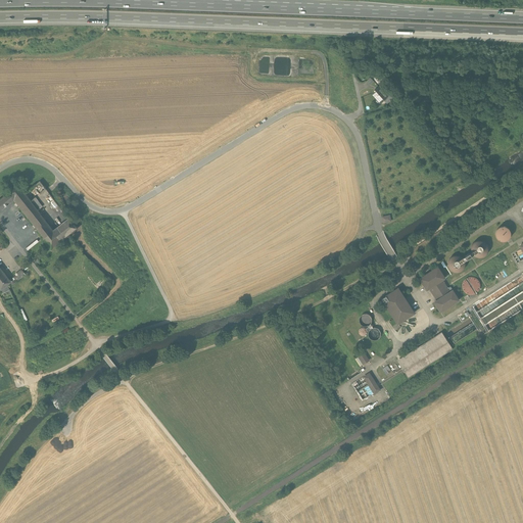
[(387,97),(378,88),(372,94),(380,103),(387,97)]
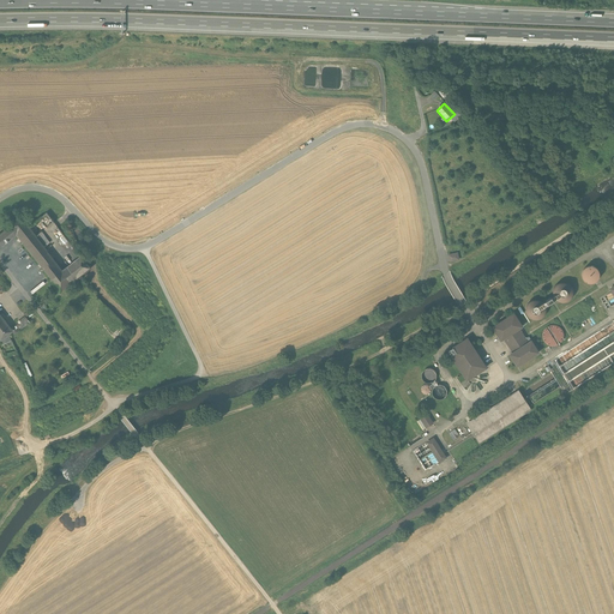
[(47,215),(30,228),(37,238),(54,224),(47,215)]
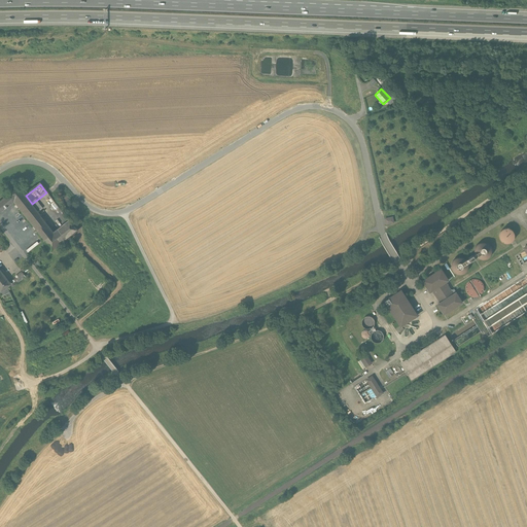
[(70,221),(56,235),(32,204),(26,196),(20,187),(0,203),(0,290),(2,292),(12,284),(0,269),(0,213),(13,203),(54,252),(77,230),(70,221)]
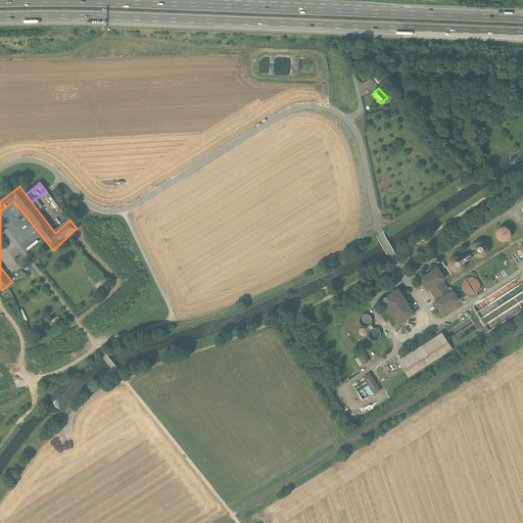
[(501,242),(504,242),(506,241),(508,240),(510,238),(511,235),(511,233),(509,230),(508,228),(505,227),(503,227),(500,227),(497,229),(495,231),(495,234),(495,236),(496,239),(498,240),(501,242)]
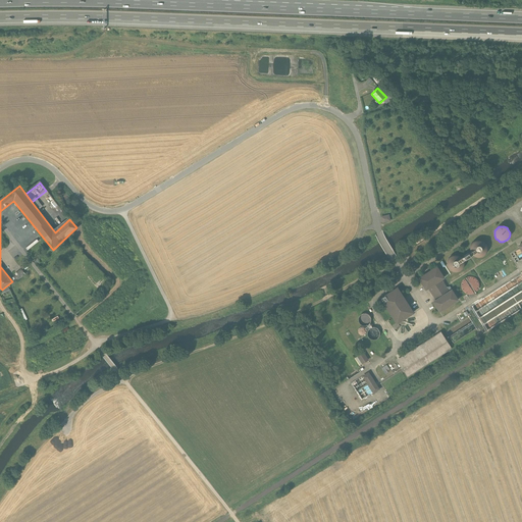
[(453,272),(456,272),(459,271),(462,270),(464,267),(465,264),(464,261),(472,255),(473,256),(476,257),(479,258),(482,257),(485,255),(486,253),(487,250),(487,247),(486,244),(484,242),(481,240),(478,240),(475,241),(472,243),(471,245),(470,248),(470,251),(470,252),(462,257),(461,256),(458,255),(455,255),(452,255),(450,257),(448,260),(447,262),(447,265),(449,268),(451,270),(453,272)]
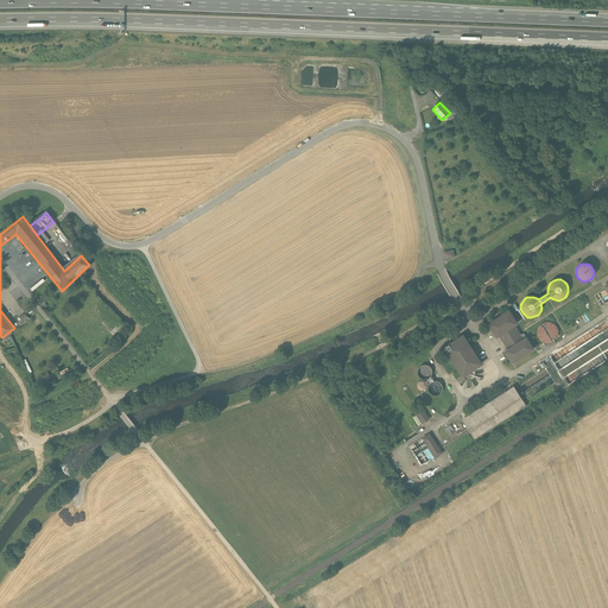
[(508,311),(488,324),(496,337),(499,335),(508,349),(505,352),(512,363),(533,349),(526,339),(523,340),(514,327),(517,324),(508,311)]
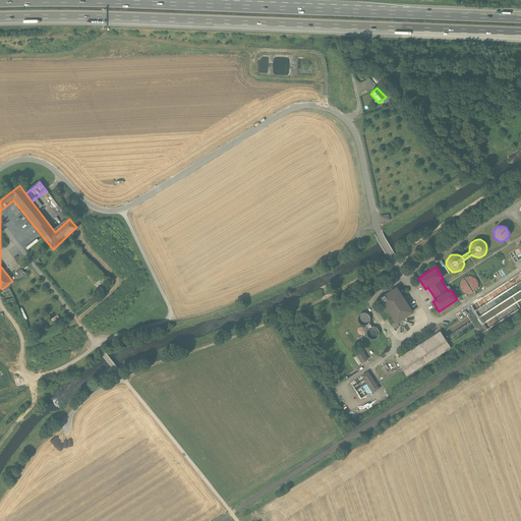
[(466,294),(470,294),(473,293),(475,292),(477,289),(478,286),(478,283),(476,280),(474,278),(471,277),(468,277),(465,277),(463,279),(461,282),(460,284),(460,288),(462,290),(464,293),(466,294)]
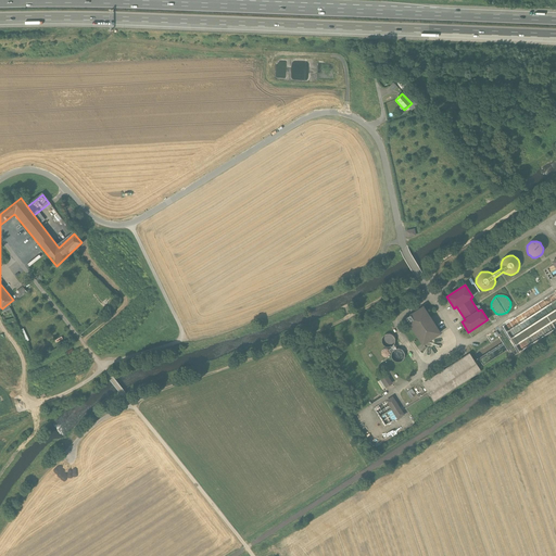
[(440,333),(422,307),(406,318),(422,344),(440,333)]
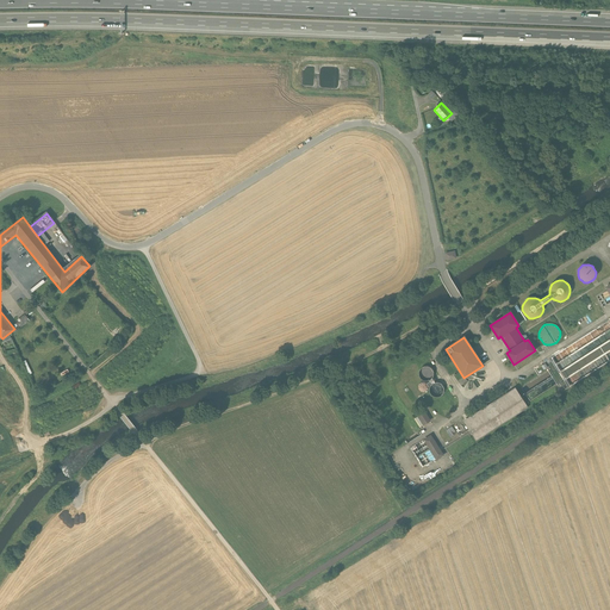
[(430,378),(430,367),(419,367),(421,378),(430,378)]
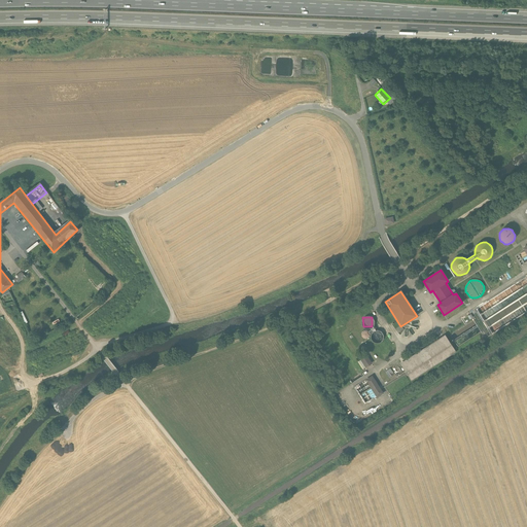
[(472,331),(478,328),(477,325),(453,340),(458,346),(466,341),(465,339),(473,334),(472,331)]
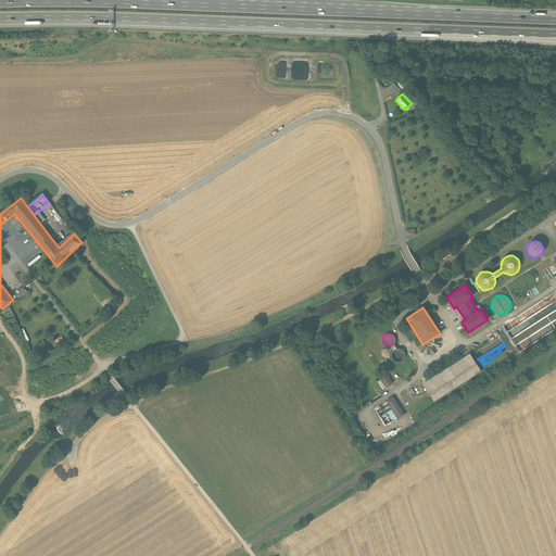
[(380,353),(386,357),(390,352),(384,348),(380,353)]
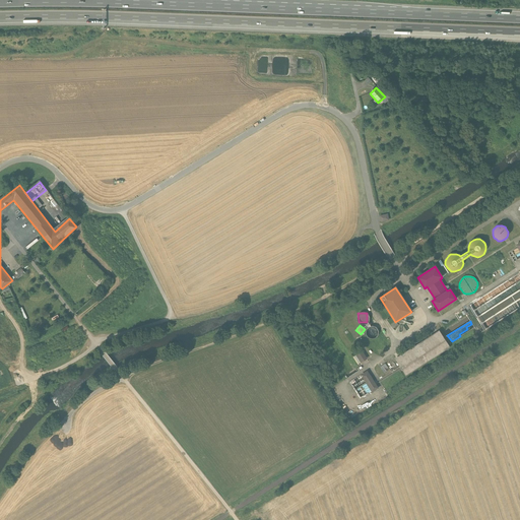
[(375,337),(377,328),(369,326),(366,334),(375,337)]
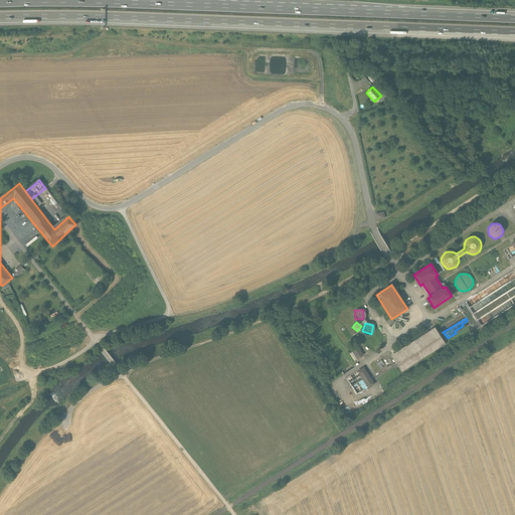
[(445,344),(435,329),(392,356),(402,371),(445,344)]
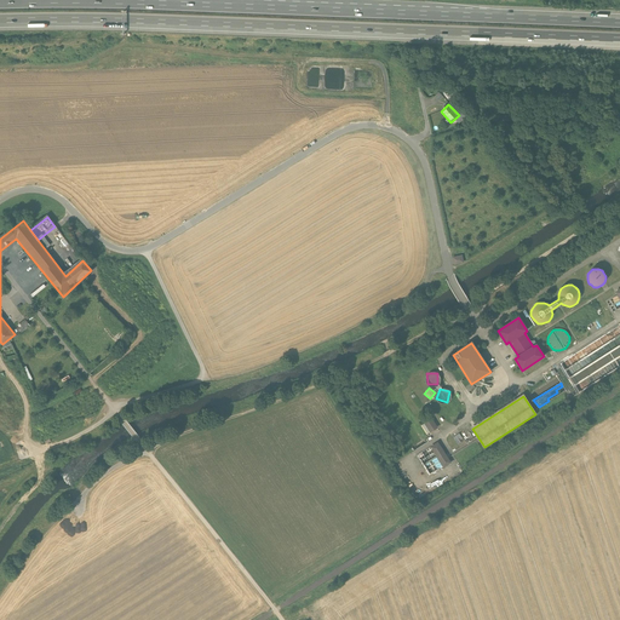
[(423,425),(420,426),(426,435),(437,428),(431,419),(429,422),(426,418),(420,422),(423,425)]
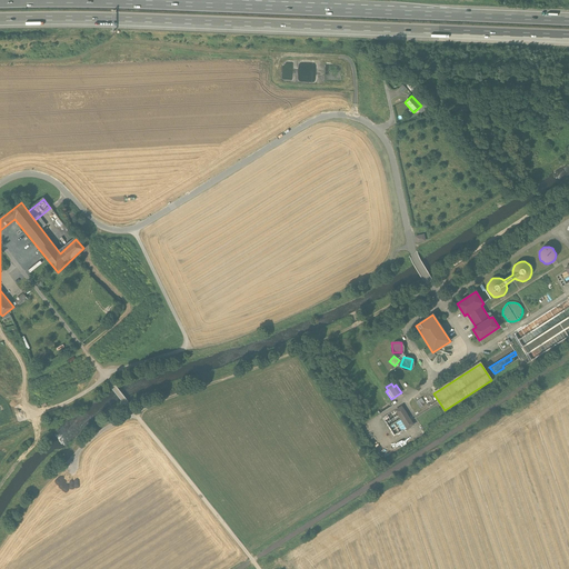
[(421,398),(416,402),(420,409),(426,405),(421,398)]
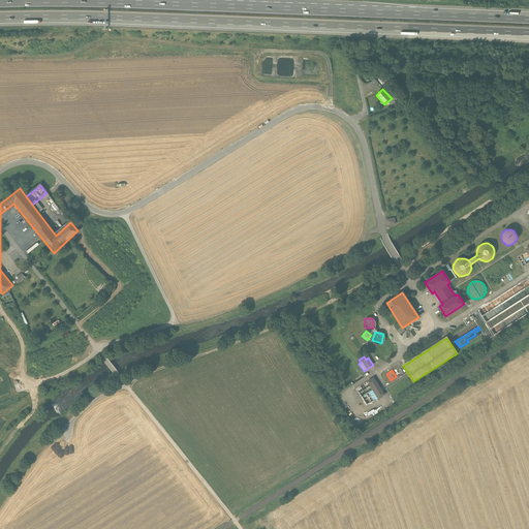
[(373,378),(368,382),(378,399),(384,395),(373,378)]
